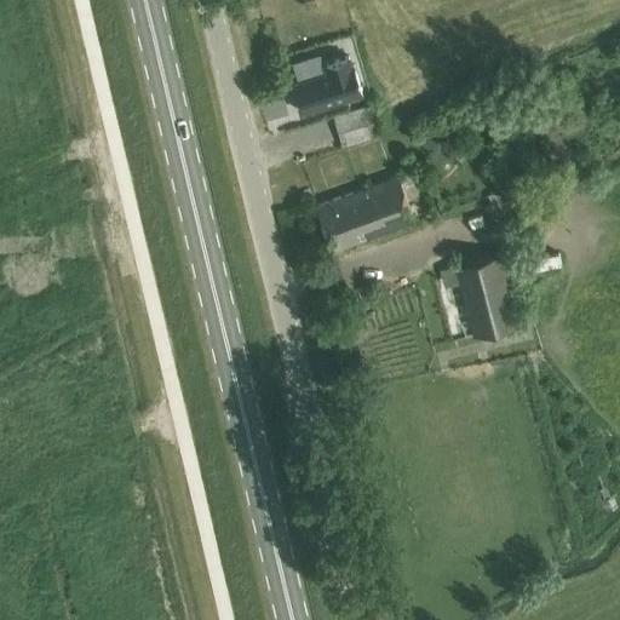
[(326,72),(291,82),(299,110),(362,92),(354,64),(351,64),(348,55),(323,62),(326,72)]
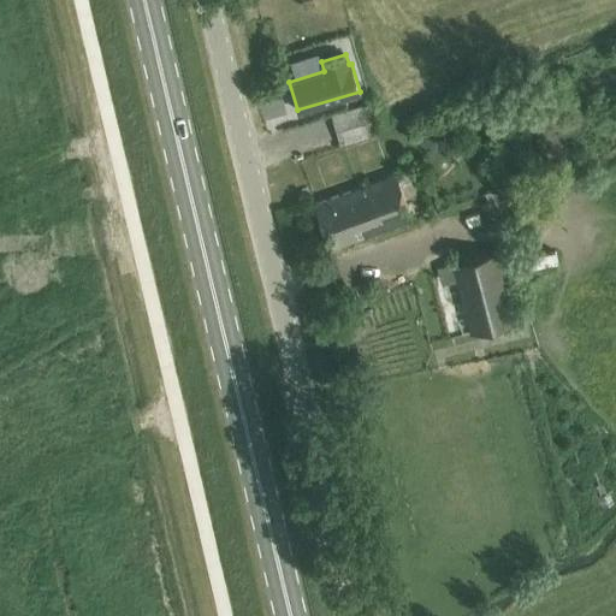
[(374,134),(366,105),(331,114),(339,144),(374,134)]
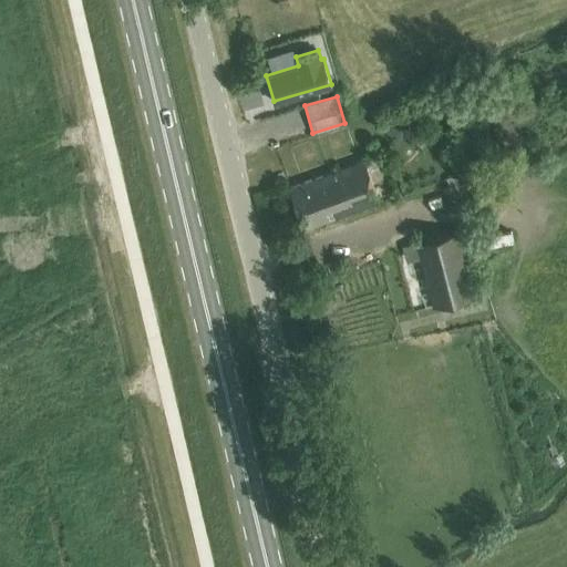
[(349,164),(287,187),(302,228),(366,205),(366,207),(380,202),(364,158),(349,164)]
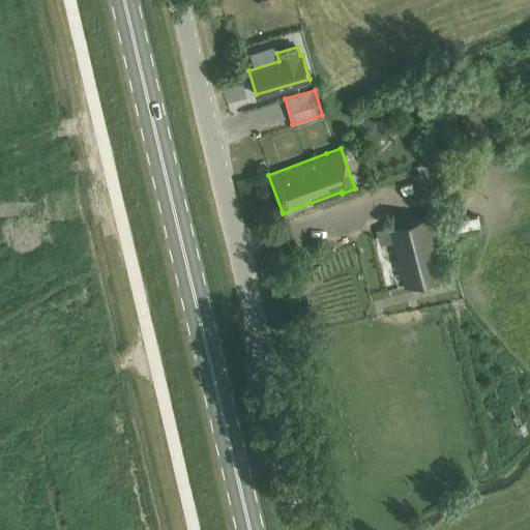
[(488,172),(496,169),(492,155),(482,158),(488,172)]
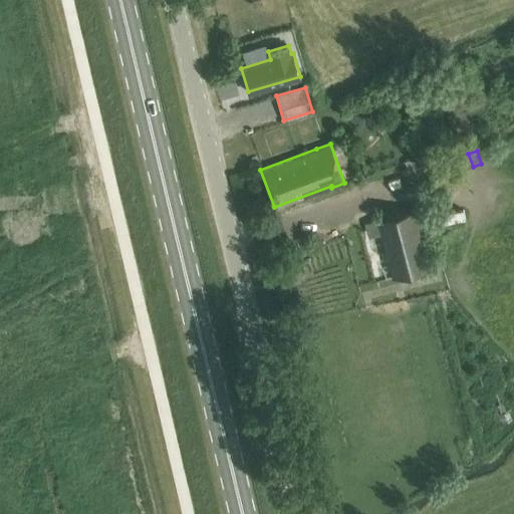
[(429,267),(414,210),(377,220),(393,277),(429,267)]
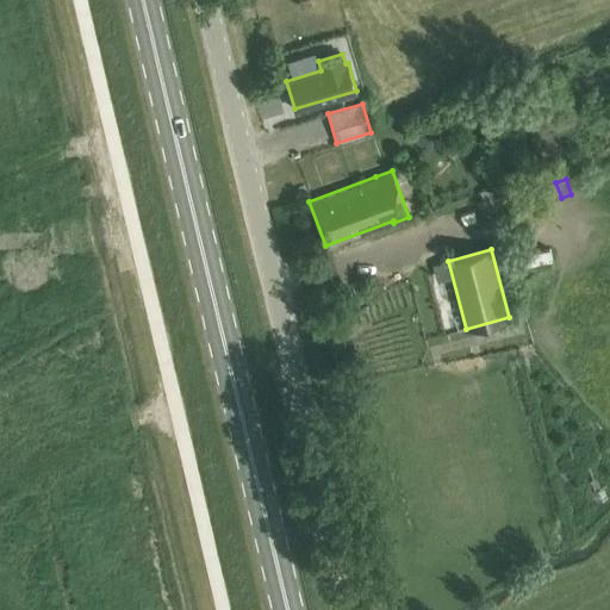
[(510,263),(512,277),(534,274),(533,261),(510,263)]
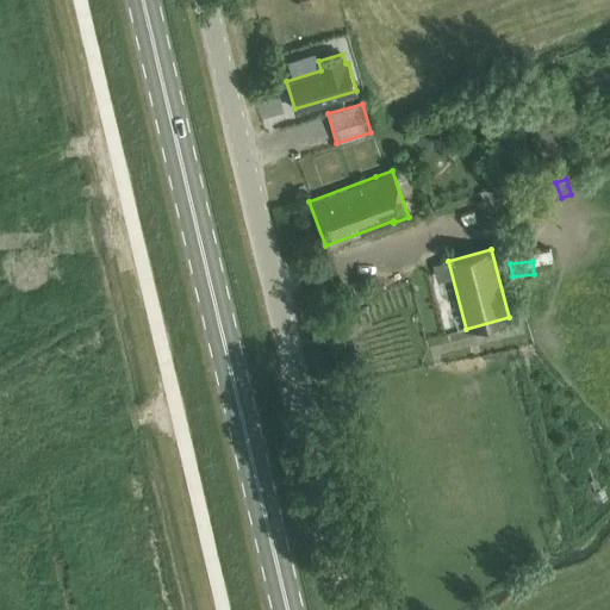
[(354,313),(344,291),(334,294),(343,318),(354,313)]
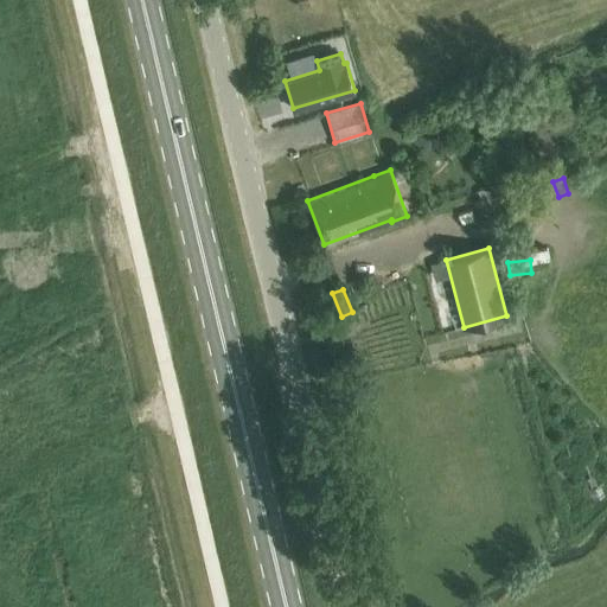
[(461,326),(457,307),(441,312),(446,331),(461,326)]
